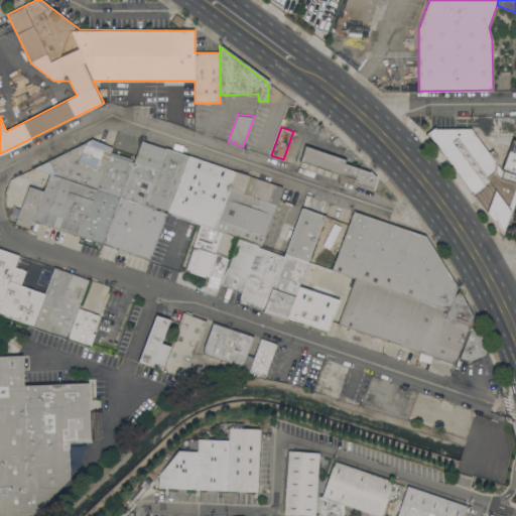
[(427,132),(433,127),(472,127),(501,168),(515,173),(515,198),(503,234),(427,132)]
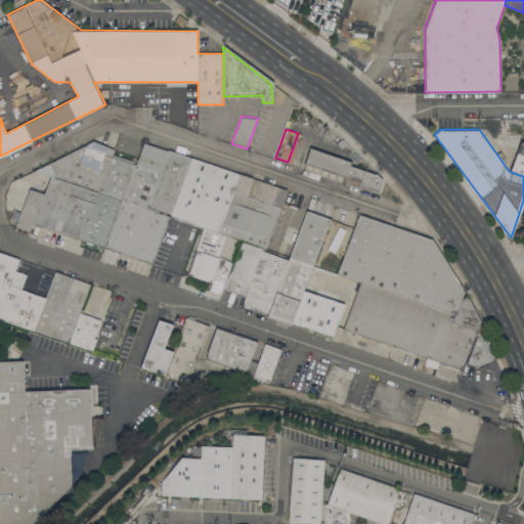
[(49,162),(93,140),(115,148),(113,157),(99,191),(55,177),(49,162)]
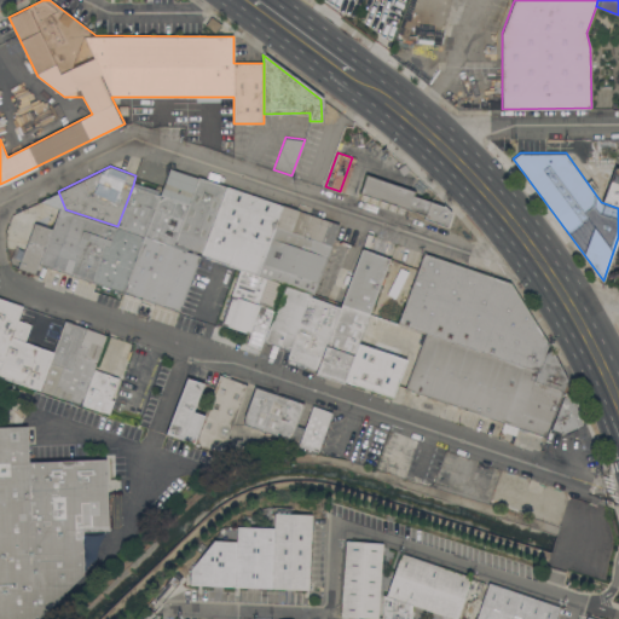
[(169,167),(198,177),(173,243),(146,233),(161,194),(169,167)]
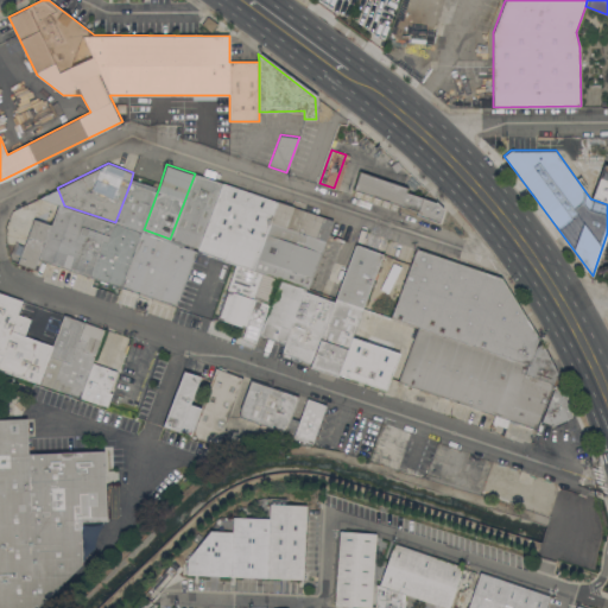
[(593,202),(607,206),(607,169),(601,168),(593,202)]
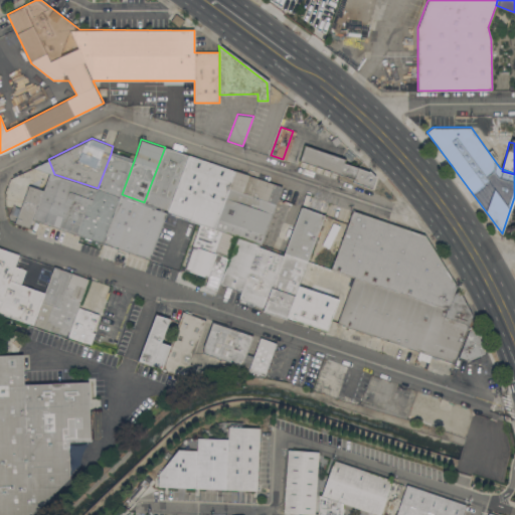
[(300,160),(305,144),(345,158),(344,162),(371,171),(376,176),(372,188),(353,181),(354,178),(300,160)]
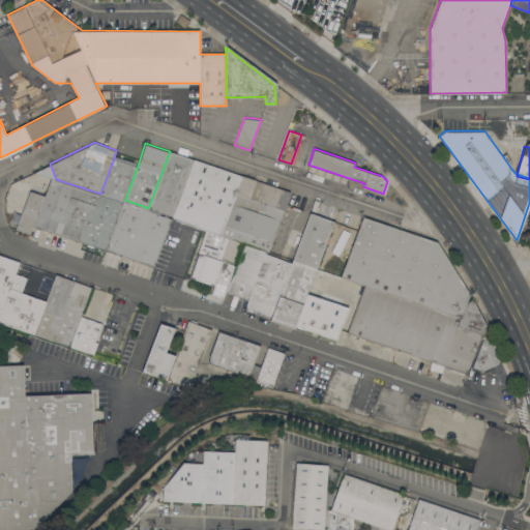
[(148,208),(170,151),(194,158),(172,216),(148,208)]
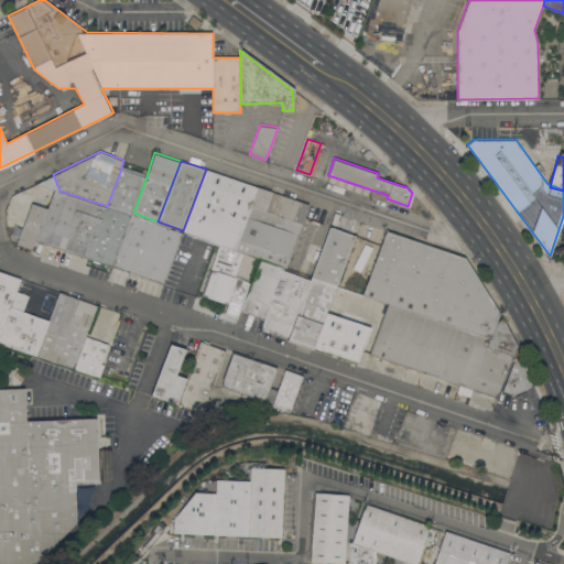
[(54,188),(60,191),(107,206),(121,169),(147,176),(133,213),(114,266),(35,239),(47,207),(54,188)]
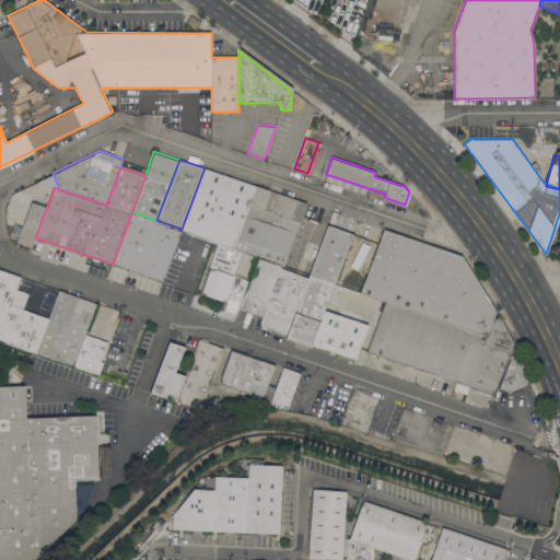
[(207,238),(208,237),(182,229),(205,167),(255,185),(232,247),(218,243),(207,238)]
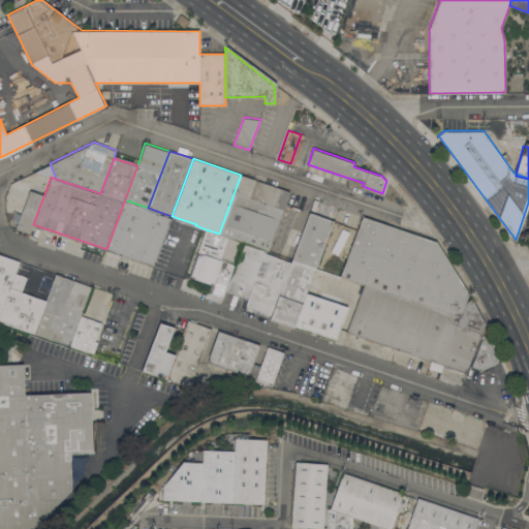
[(219,234),(241,175),(290,191),(268,250),(267,249),(244,242),(219,234)]
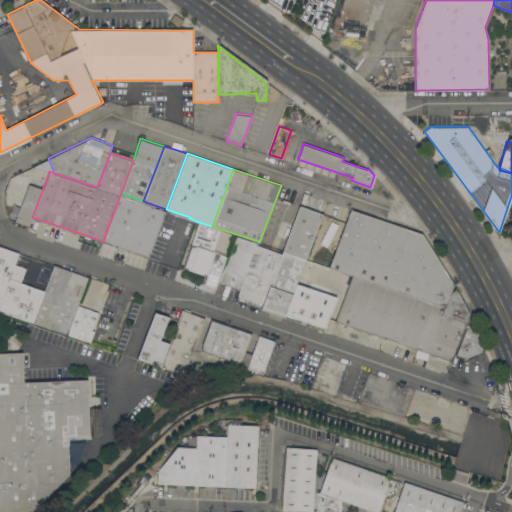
[(32,217),(29,225),(15,220),(29,183),(43,188),(32,217)]
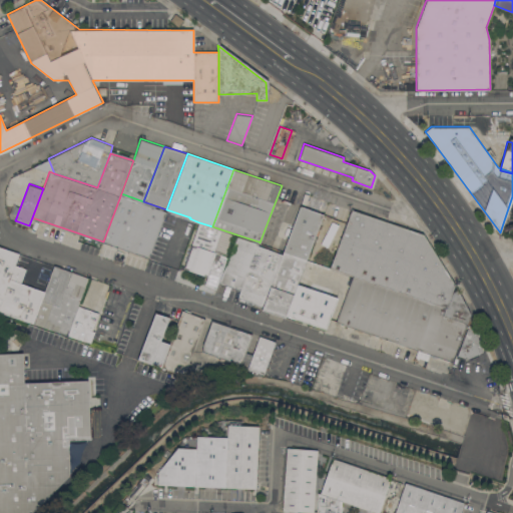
[(149,258),(103,241),(121,193),(143,201),(166,209),(149,258)]
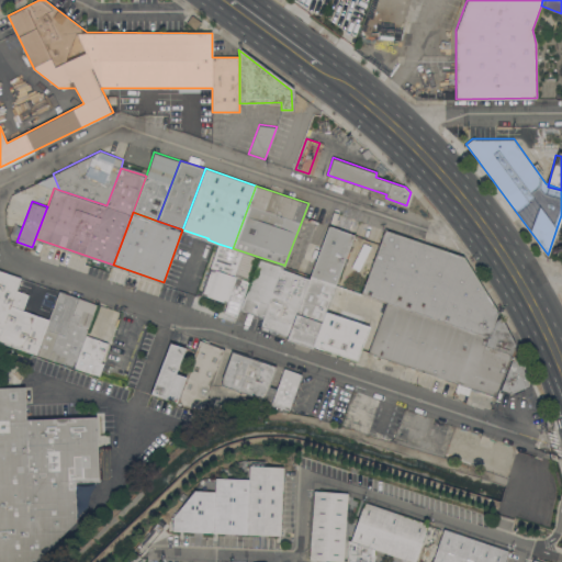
[(310,274),(329,224),(355,234),(336,283),(310,274)]
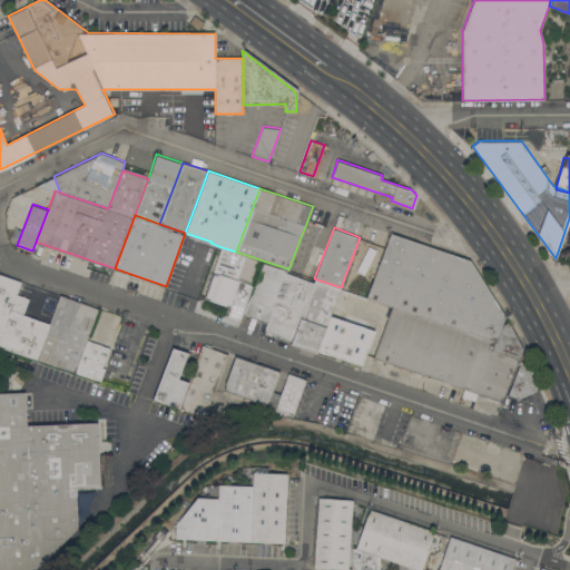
[(367,297),(391,233),(469,261),(503,316),(495,341),(393,306),(367,297)]
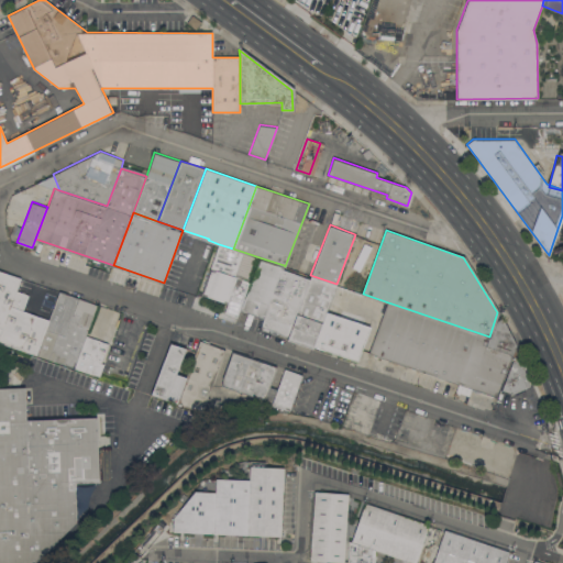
[(236,317),(224,312),(228,304),(203,294),(213,268),(210,267),(219,244),(233,249),(260,257),(240,308),(236,317)]
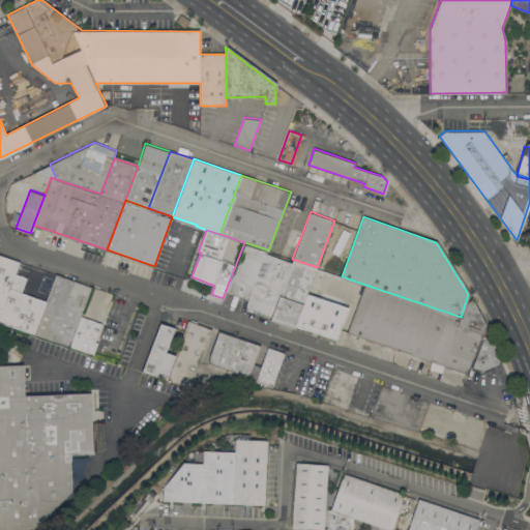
[(244,242),(267,249),(266,253),(291,262),(271,316),(246,306),(248,298),(226,290),(244,242)]
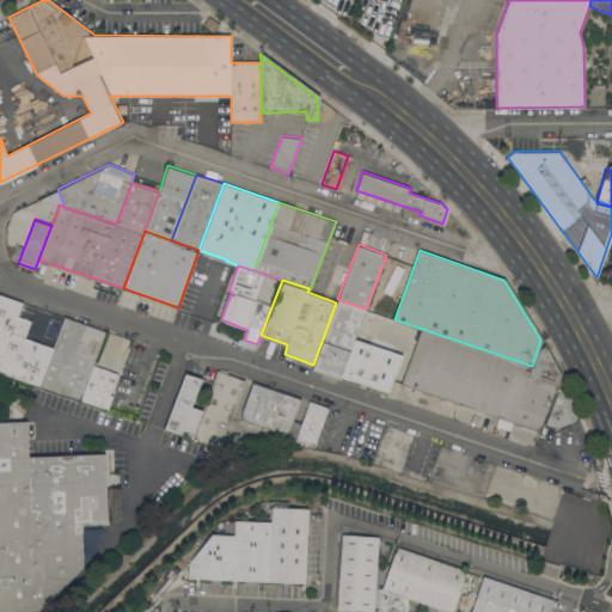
[(0,361),(0,293),(23,301),(18,316),(0,361)]
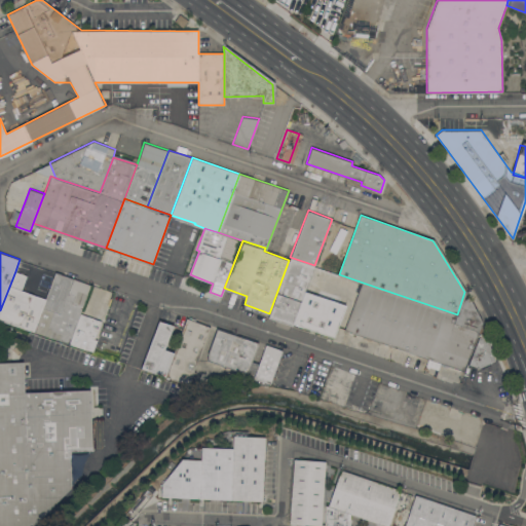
[(342,258),(337,270),(318,263),(323,252),(342,258)]
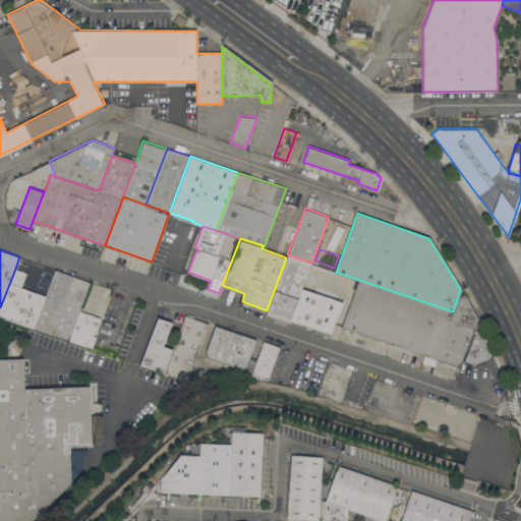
[(289,322),(266,313),(267,310),(286,257),(287,254),(311,263),(290,320),(289,322)]
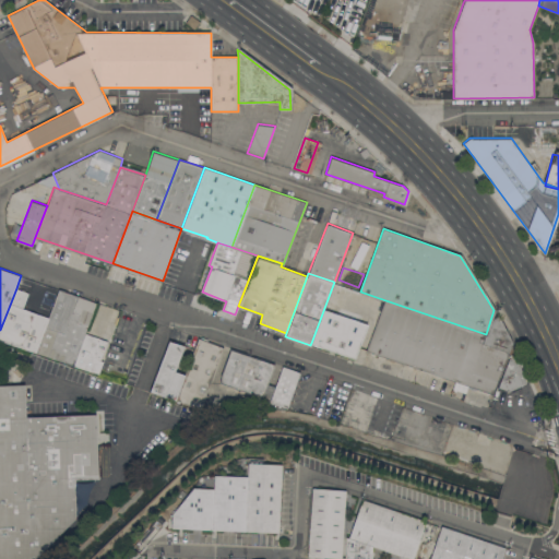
[(334,282),(344,286),(334,313),(368,323),(355,358),(311,343),(334,282)]
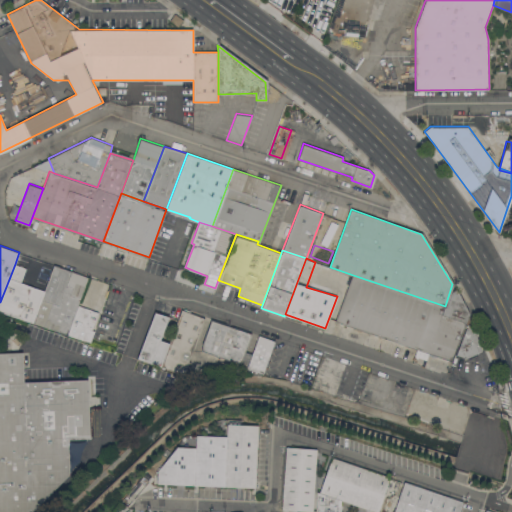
[(46,262),(53,264),(51,271),(44,269),(46,262)]
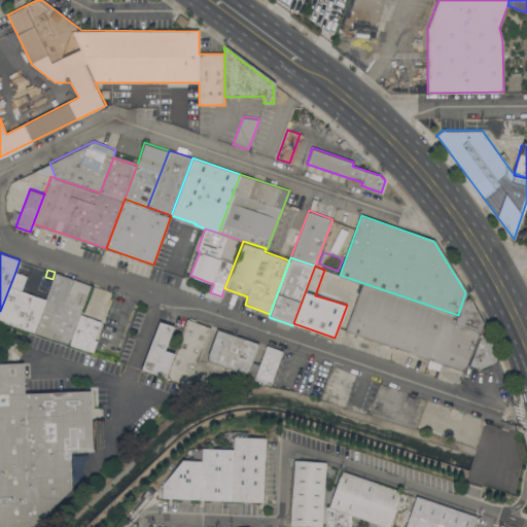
[(27,275),(22,290),(33,294),(22,327),(0,320),(0,311),(15,272),(27,275)]
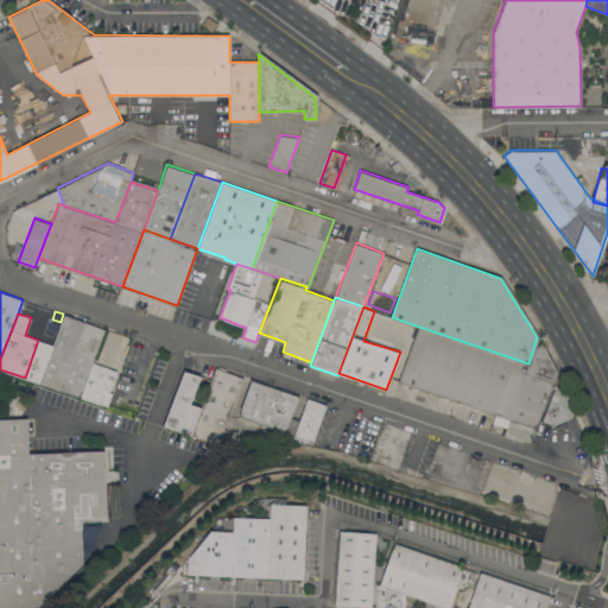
[(64,314),(106,329),(93,361),(81,397),(39,382),(55,341),(64,314)]
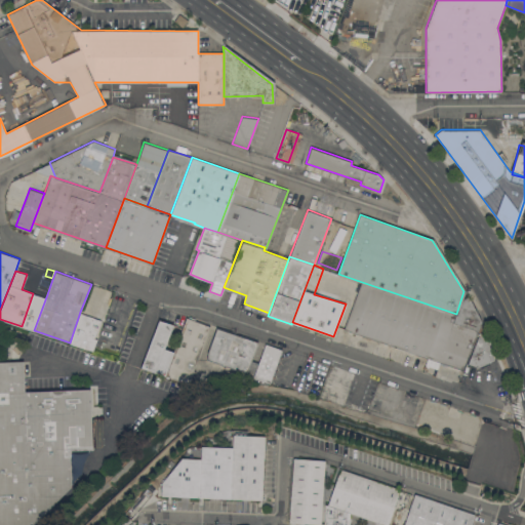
[(456,314),(463,291),(480,324),(477,333),(462,369),(429,357),(426,364),(413,360),(415,354),(357,332),(356,335),(344,331),(362,282),(456,314)]
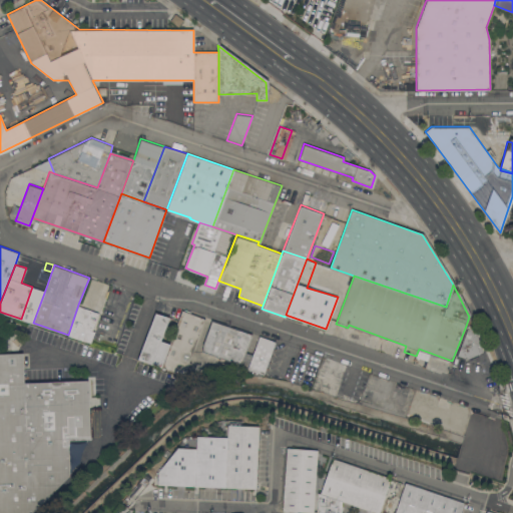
[(33,323),(21,319),(32,287),(40,289),(41,286),(46,288),(33,323)]
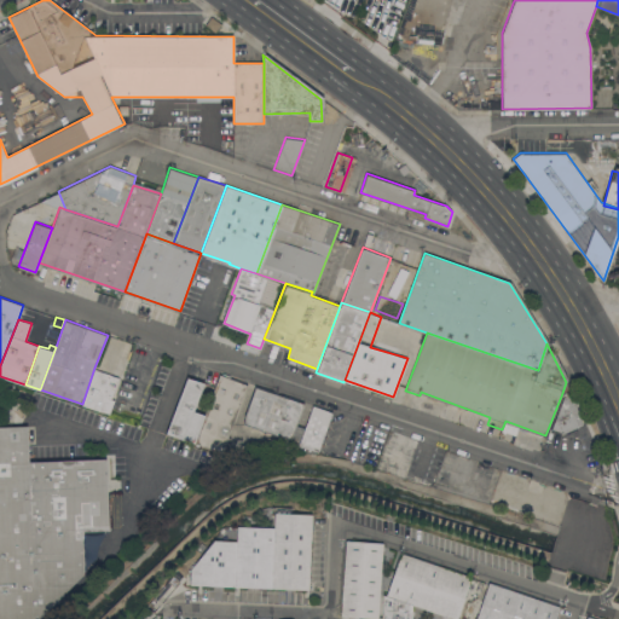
[(119,376),(111,398),(115,399),(110,412),(82,404),(94,368),(119,376)]
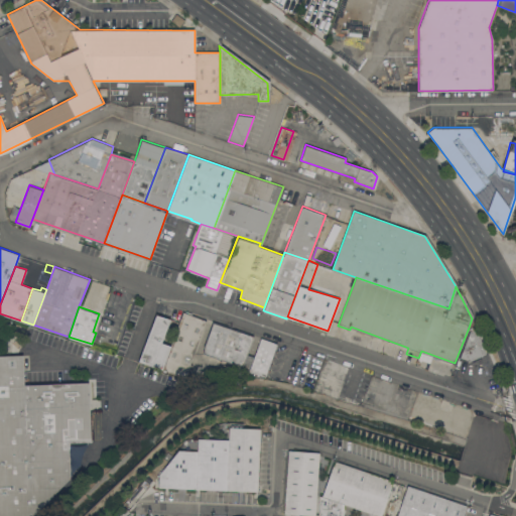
[(183,311),(207,320),(185,378),(161,369),(171,346),(183,311)]
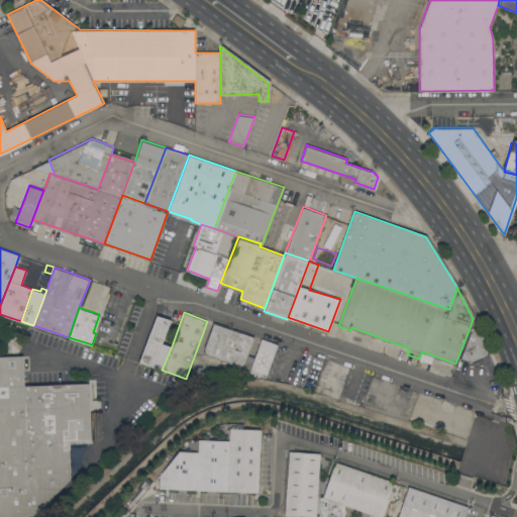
[(162,370),(139,362),(157,314),(171,320),(162,342),(172,346),(162,370)]
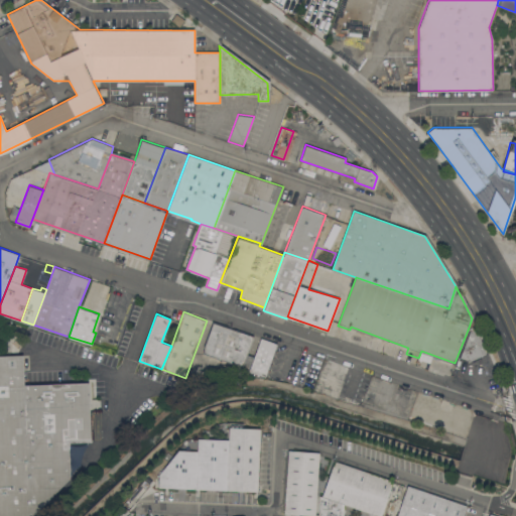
[(472,318),(485,349),(484,354),(473,360),(472,360),(469,361),(468,360),(461,357),(471,329),(469,328),(472,318)]
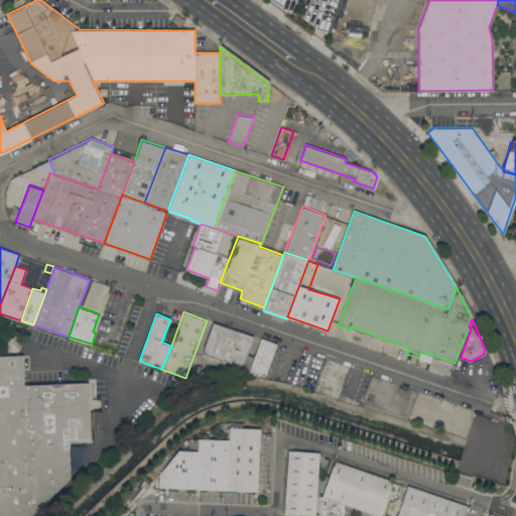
[(253,336),(243,366),(203,353),(204,346),(213,321),(253,336)]
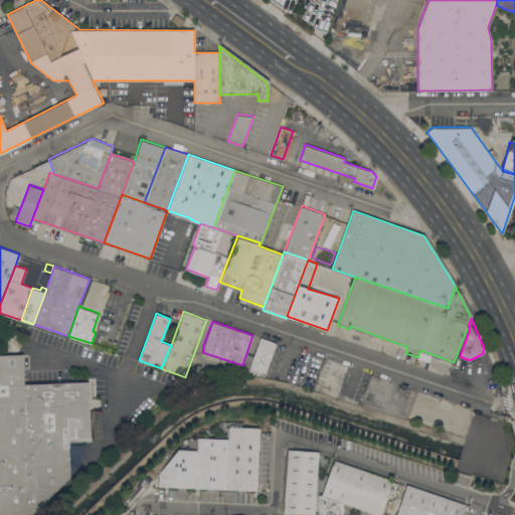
[(260,338),(276,344),(265,376),(248,370),(260,338)]
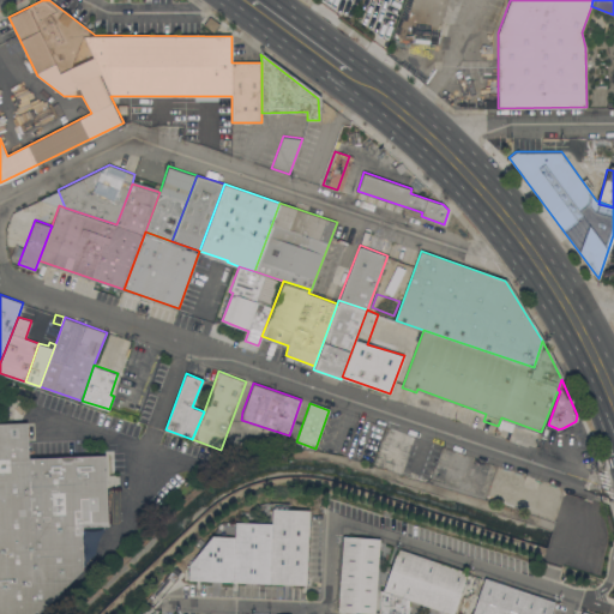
[(0,613),(0,422),(26,421),(29,458),(106,455),(108,524),(80,525),(83,567),(36,613),(0,613)]
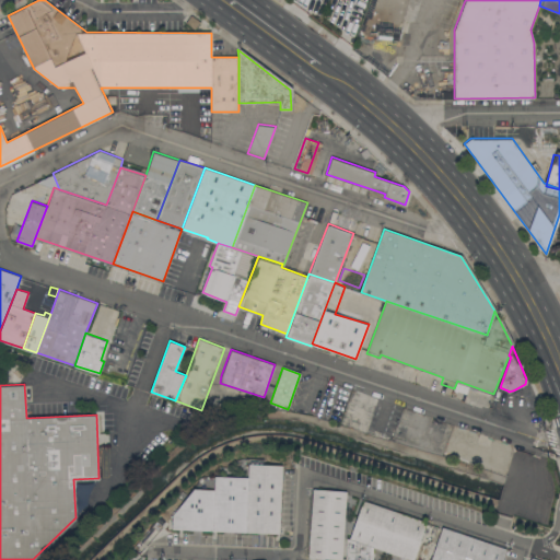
[(280,532),(172,528),(172,522),(171,521),(170,518),(170,514),(173,514),(193,488),(203,480),(212,481),(212,476),(214,476),(223,476),(223,469),(234,470),(233,476),(248,477),(248,463),(282,464),(280,532)]
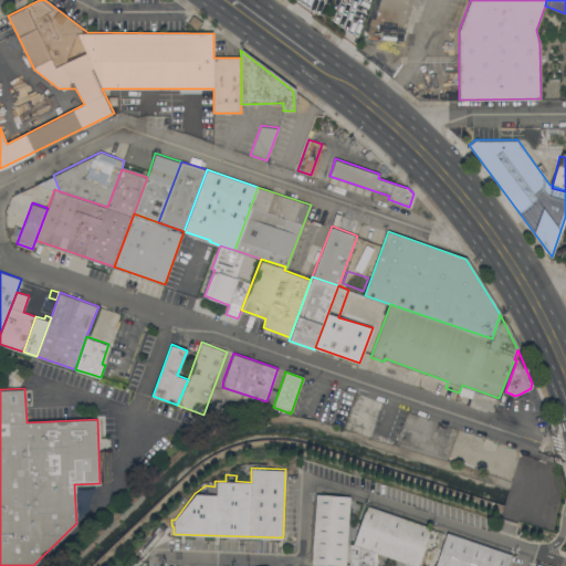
[(316,493),(350,495),(346,564),(312,563),(316,493)]
